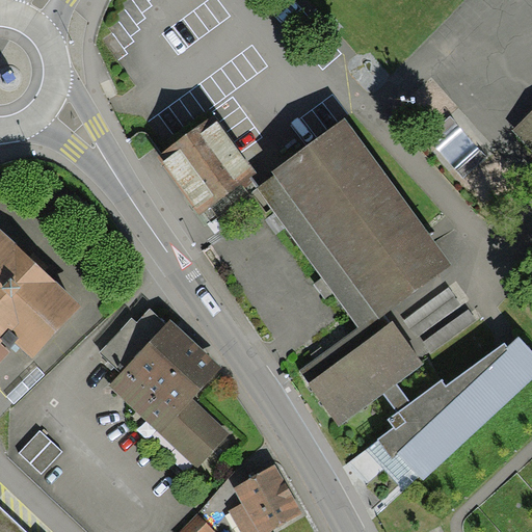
[(531,109),(512,128),(531,150),(531,109)]
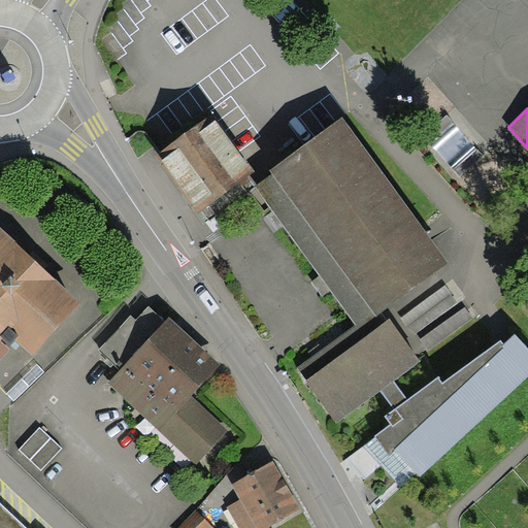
[(255,172),(212,114),(160,152),(165,158),(160,161),(205,223),(256,187),(249,175),(255,172)]
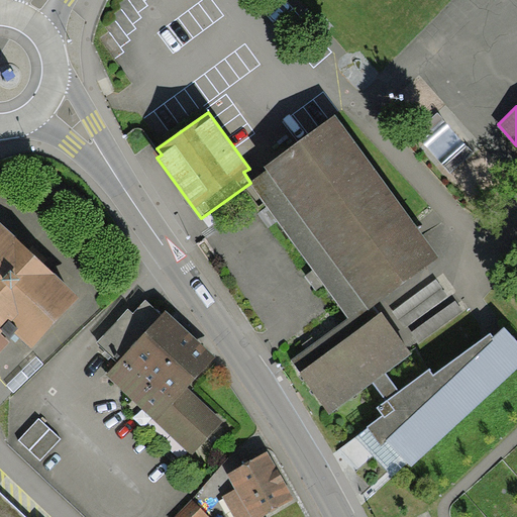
[(347,319),(349,321),(375,303),(376,303),(386,295),(438,257),(335,114),(264,166),(267,171),(250,183),(347,319)]
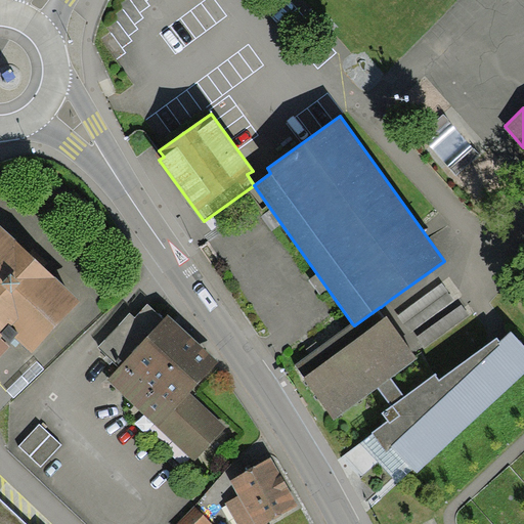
[(81,301),(0,225),(0,339),(1,339),(3,337),(10,344),(15,338),(32,353),(81,301)]
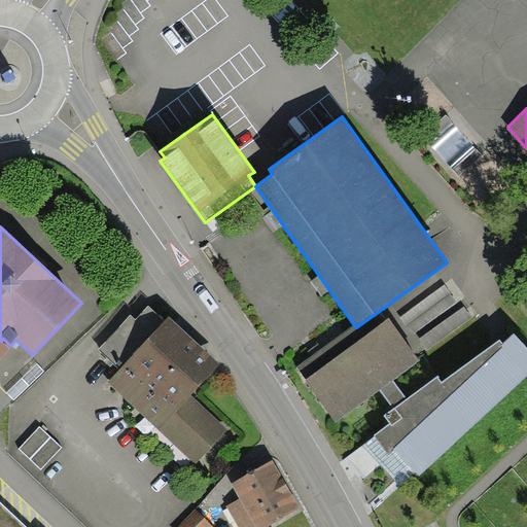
[(118,370),(165,321),(148,306),(135,318),(131,315),(98,349),(118,370)]
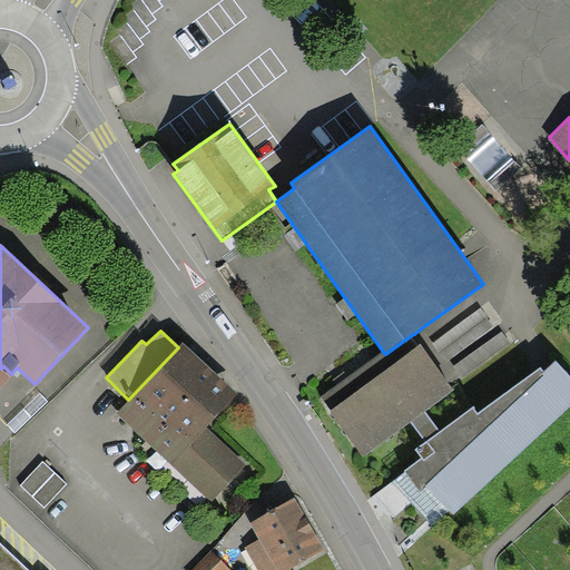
[(421,344),(420,344),(413,334),(385,354),(383,352),(321,397),(361,455),(410,422),(425,441),(415,450),(421,459),(405,471),(420,491),(426,487),(448,511),(451,516),(459,510),(569,406),(569,375),(556,361),(543,372),(541,367),(478,413),(473,408),(440,432),(426,412),(453,390),(421,344)]
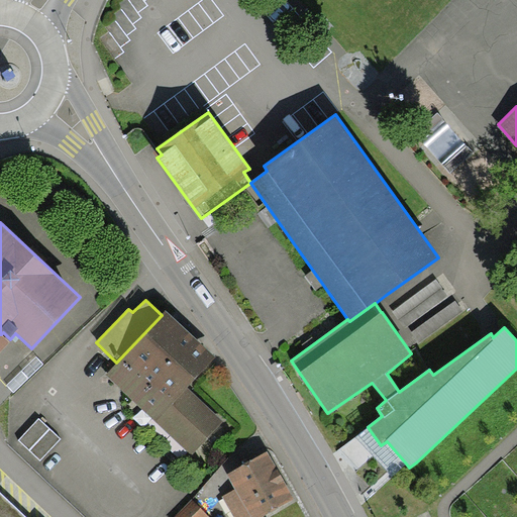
[(215,358),(166,311),(162,315),(116,363),(105,375),(191,455),(224,421),(188,388),(215,358)]
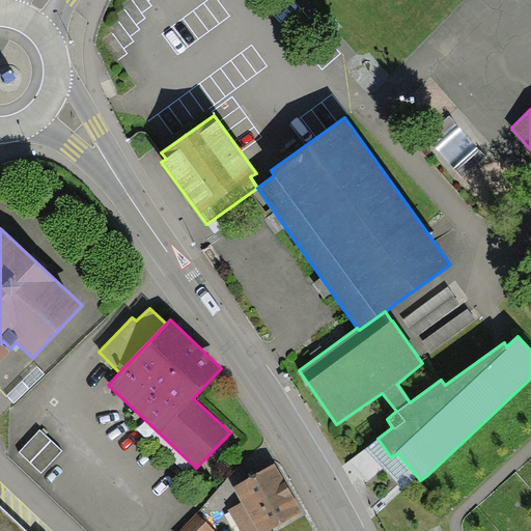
[(0,362),(9,352),(1,343),(0,343),(0,362)]
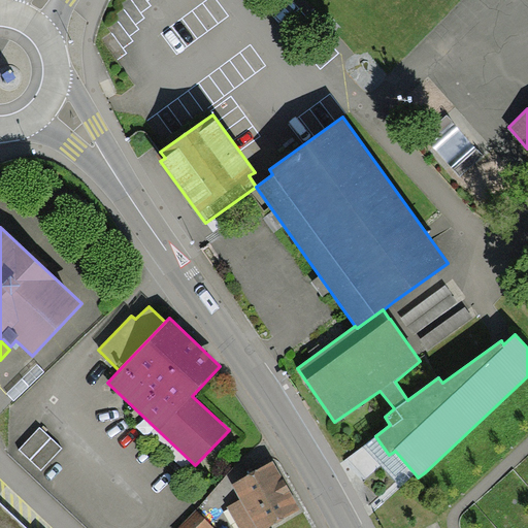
[(44,371),(37,365),(7,394),(14,401),(44,371)]
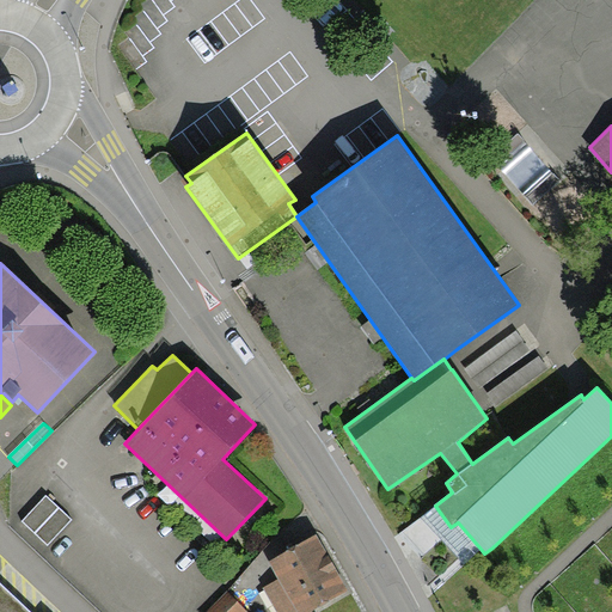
[(73,520),(47,495),(22,520),(48,545),(73,520)]
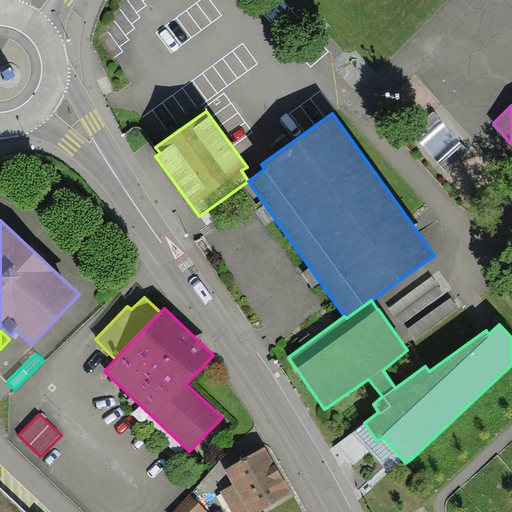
[(390,471),(402,459),(383,437),(377,441),(364,423),(351,433),(390,471)]
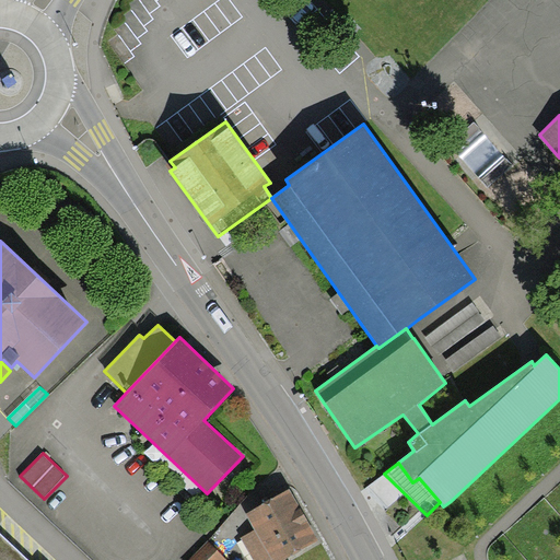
[(290,489),(246,514),(255,529),(241,538),(254,559),(284,559),(319,540),(290,489)]
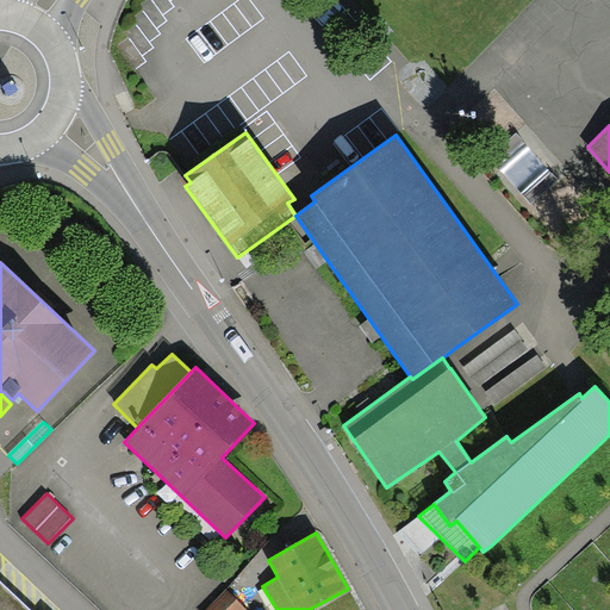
[(0,609),(31,609),(0,580),(0,609)]
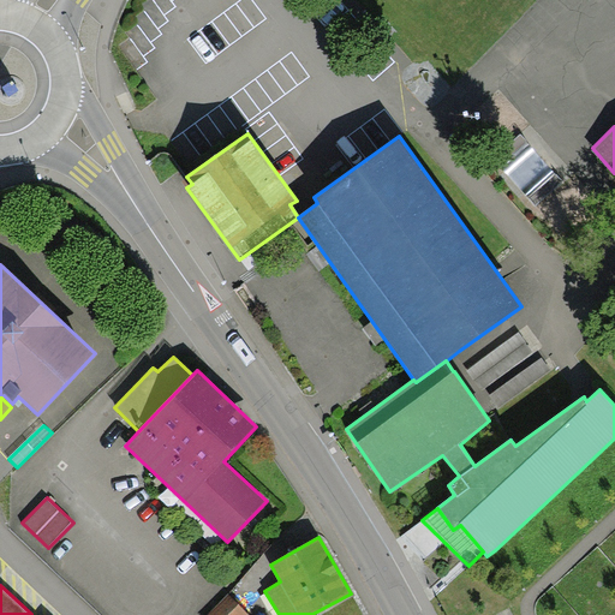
[(250,614),(228,595),(208,614),(250,614)]
